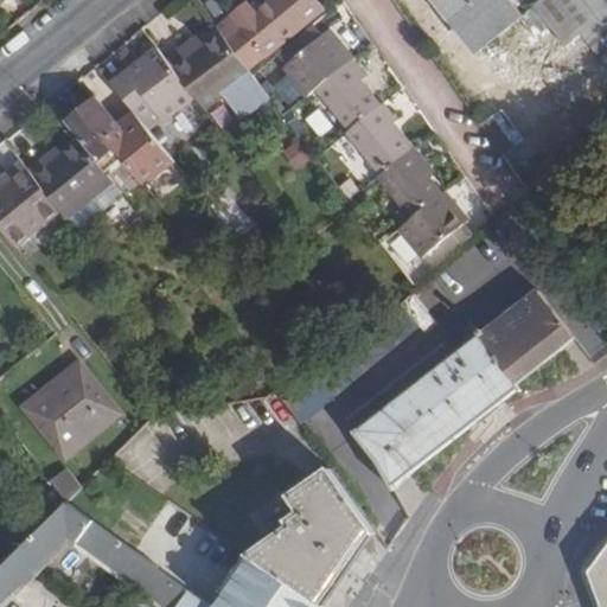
[(244,0),(243,0),(213,24),(218,30),(247,68),(321,7),(315,0),(268,0),(255,12),(244,0)]
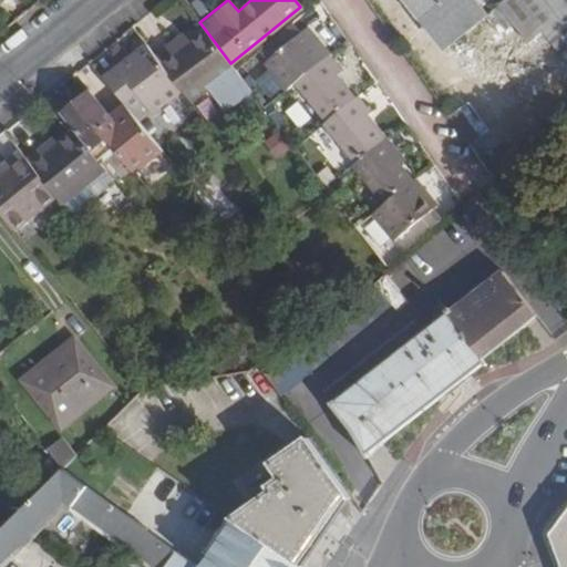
[(397,0),(418,26),(425,19),(410,0),(397,0)]
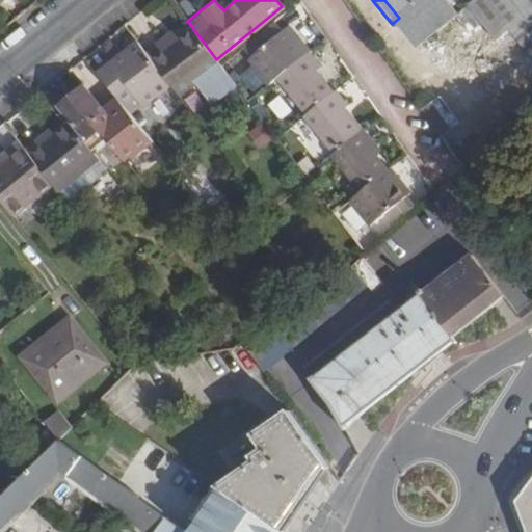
[(443,96),(424,109),(464,165),(531,117),(531,0),(476,0),(470,5),(464,0),(384,0),(399,18),(420,44),(457,15),(472,32),(484,23),(499,41),(511,32),(531,57),(531,71),(460,121),(443,96)]
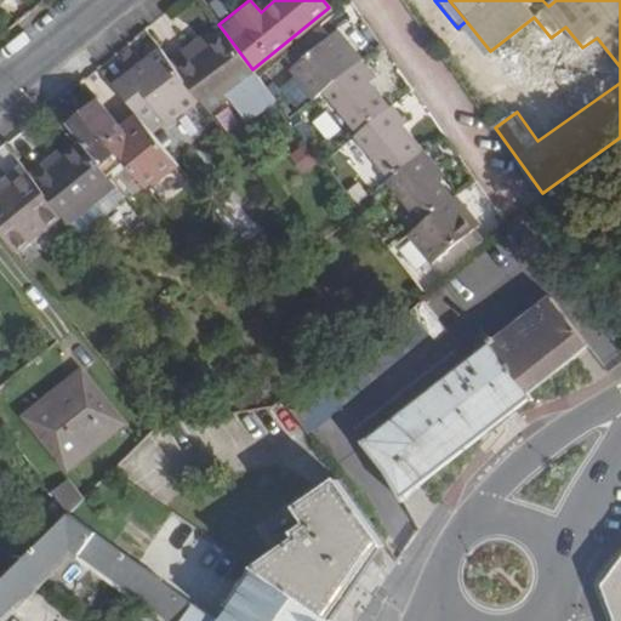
[(355,132),(354,134),(388,177),(386,180),(420,222),(406,233),(429,262),(434,257),(467,232),(472,227),(461,212),(466,208),(454,193),(451,195),(439,180),(432,170),(438,166),(422,148),(419,152),(402,130),(406,126),(388,104),(369,79),(374,75),(359,57),(360,57),(346,39),(341,44),(332,32),(328,34),(319,22),(278,55),(312,96),(322,90),(355,132)]
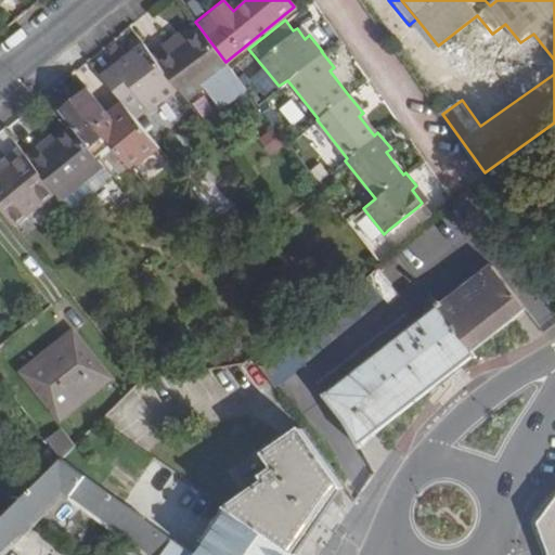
[(166,41),(150,53),(170,80),(184,99),(201,86),(210,100),(239,79),(229,66),(226,62),(199,27),(185,38),(171,48),(166,41)]
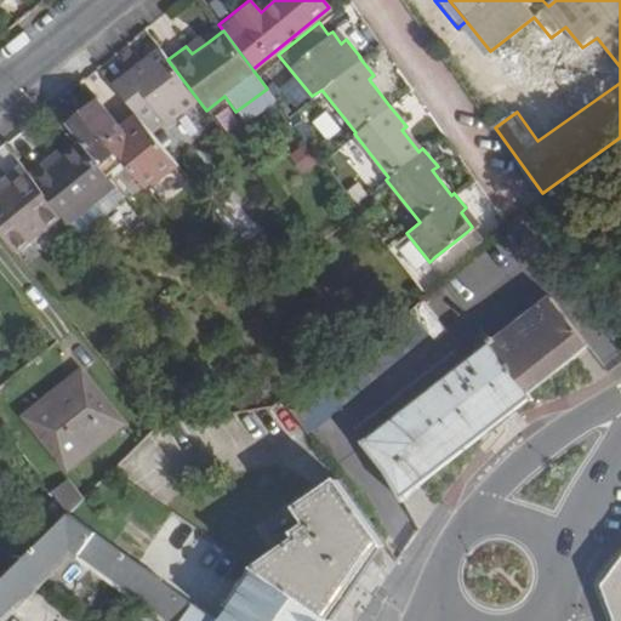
[(208,43),(201,34),(186,46),(192,53),(208,43)]
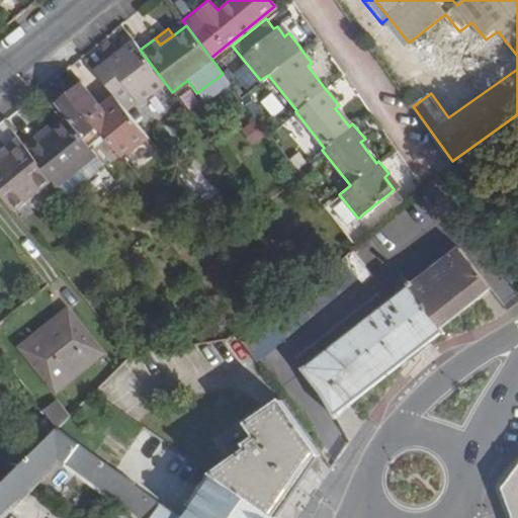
[(132,39),(92,70),(111,93),(113,95),(125,86),(133,95),(135,98),(161,78),(159,75),(140,50),(132,39)]
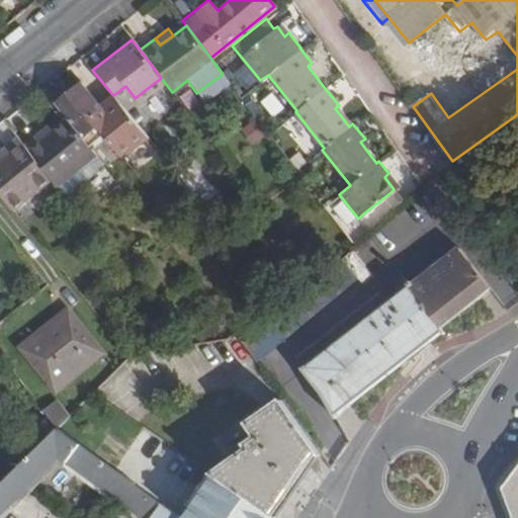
[(223,74),(196,93),(203,103),(230,84),(223,74)]
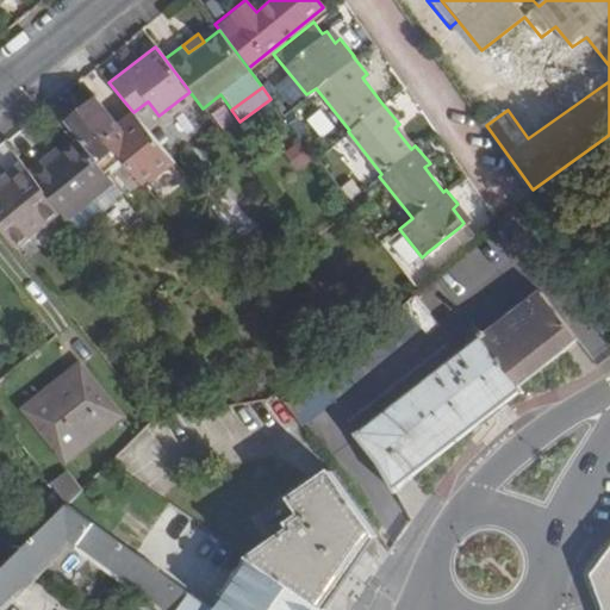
[(91,98),(63,120),(78,137),(98,161),(114,148),(107,138),(120,129),(116,122),(94,95),(91,98)]
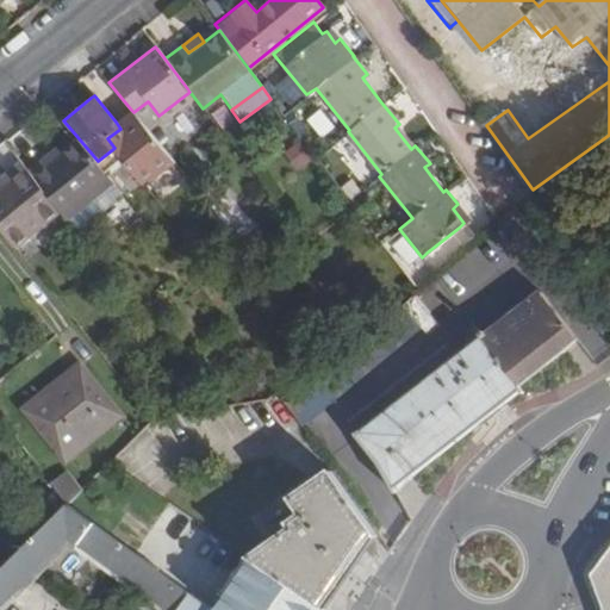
[(222,105),(207,114),(223,135),(236,124),(222,105)]
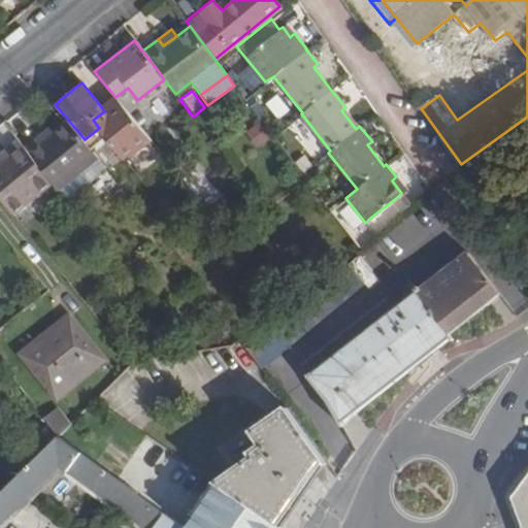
[(113,95),(100,105),(104,111),(107,113),(120,102),(116,97),(113,95)]
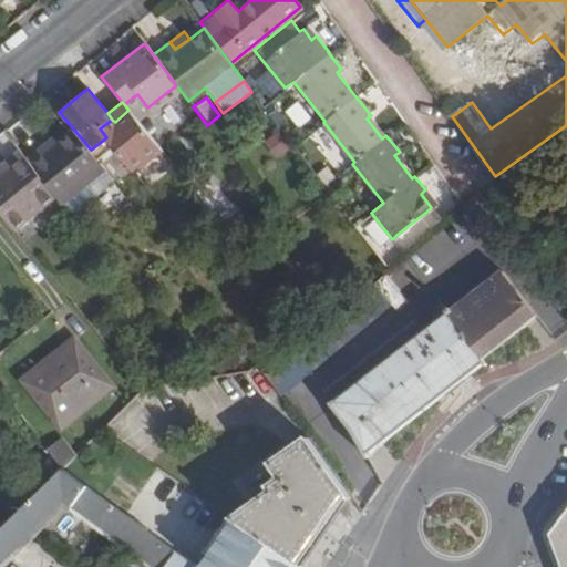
[(100,129),(106,137),(114,145),(133,168),(158,146),(129,110),(115,122),(112,120),(100,129)]
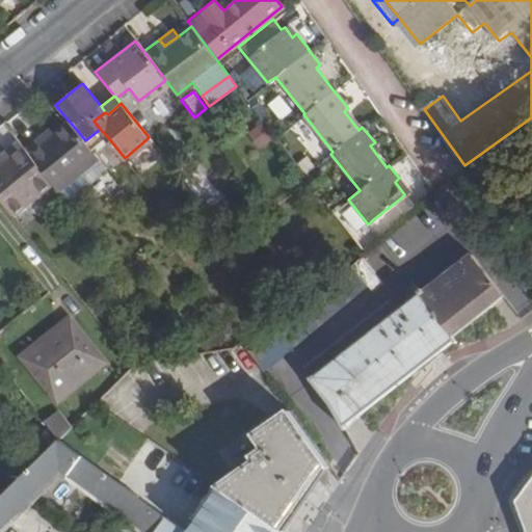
[(37,136),(24,149),(51,182),(57,189),(98,156),(91,150),(85,140),(68,120),(52,132),(42,141),(37,136)]
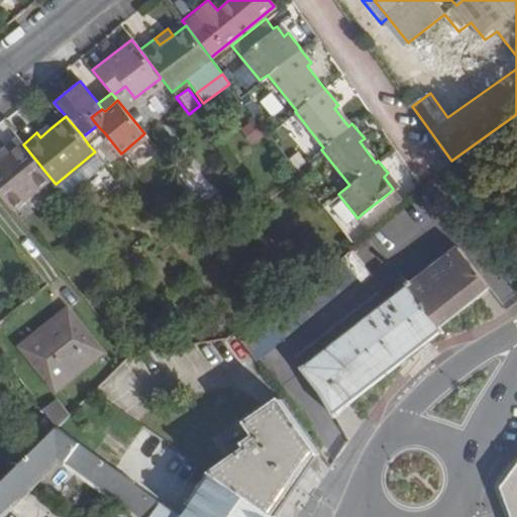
[(50,128),(47,124),(36,132),(40,137),(50,128)]
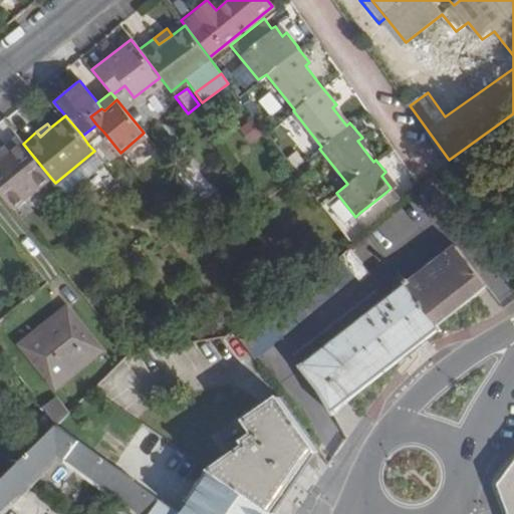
[(96,124),(82,136),(88,145),(103,132),(96,124)]
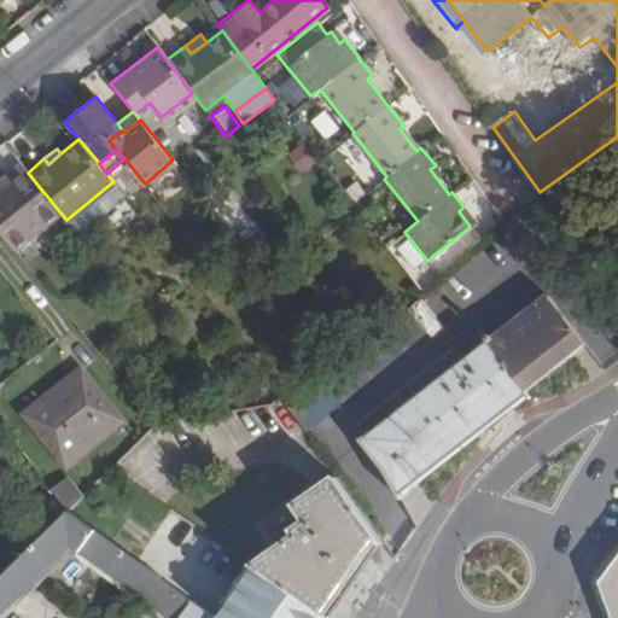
[(0,187),(0,232),(13,249),(59,211),(28,173),(18,162),(1,176),(6,184),(0,187)]
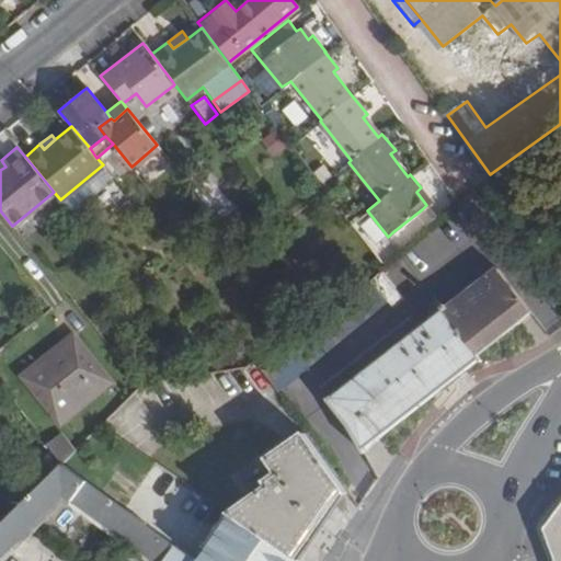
[(396,150),(390,153),(397,162),(401,158),(396,150)]
